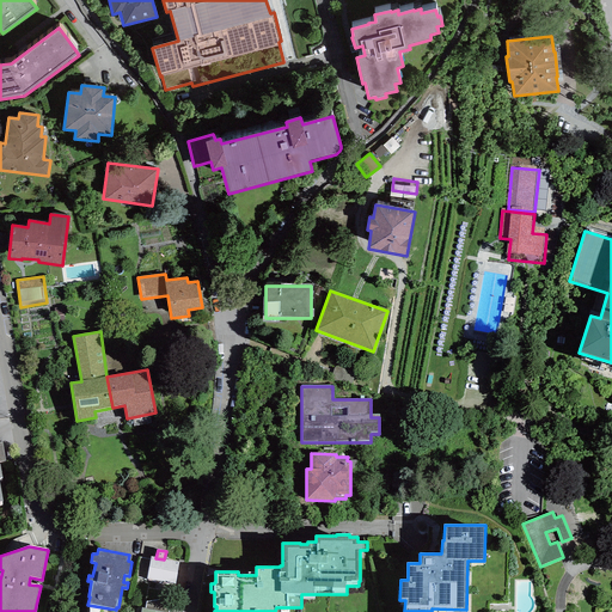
[(147,579),(151,560),(140,557),(136,576),(147,579)]
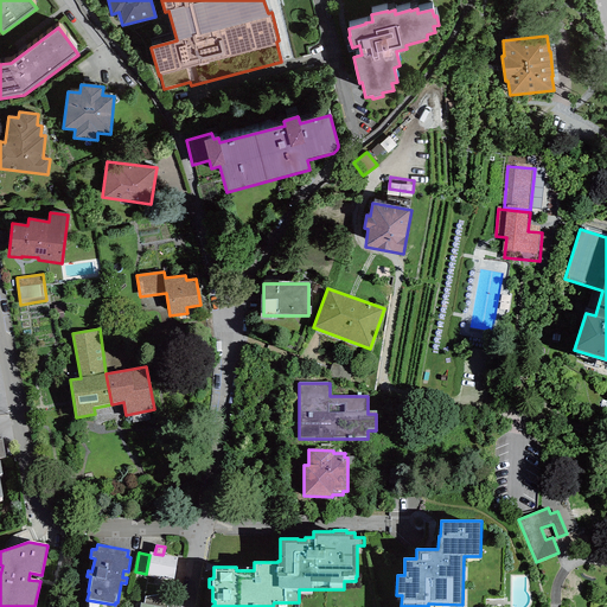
[(154,554),(149,553),(149,555),(146,574),(146,575),(173,580),(178,557),(163,555),(154,554)]
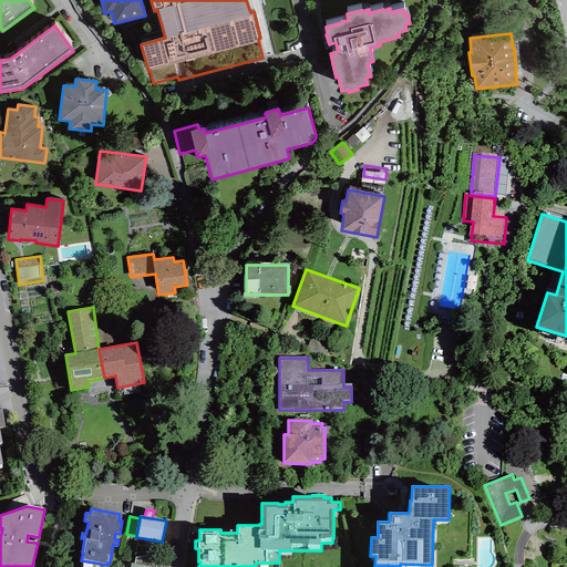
[(158,554),(135,557),(133,564),(131,563),(130,566),(156,566),(157,566),(156,566),(158,554)]
